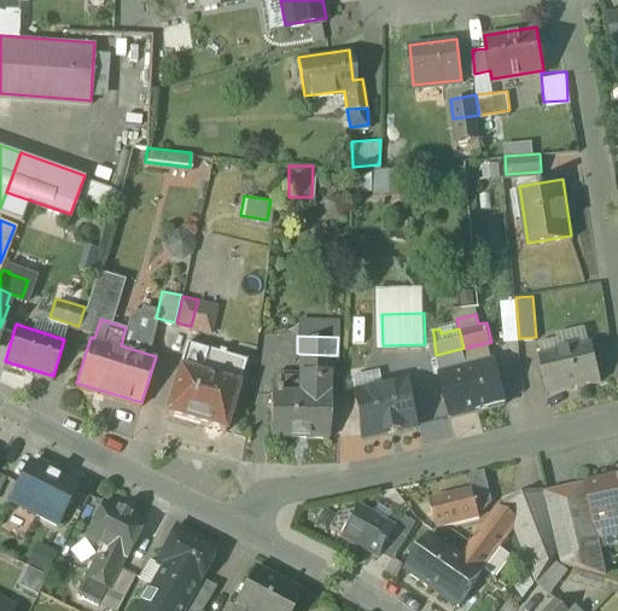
[(246,356),(186,339),(165,411),(226,428),(246,356)]
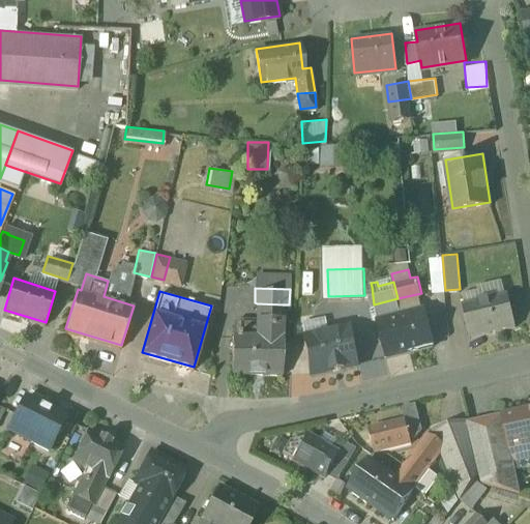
[(508,291),(462,301),(470,335),(516,323),(508,291)]
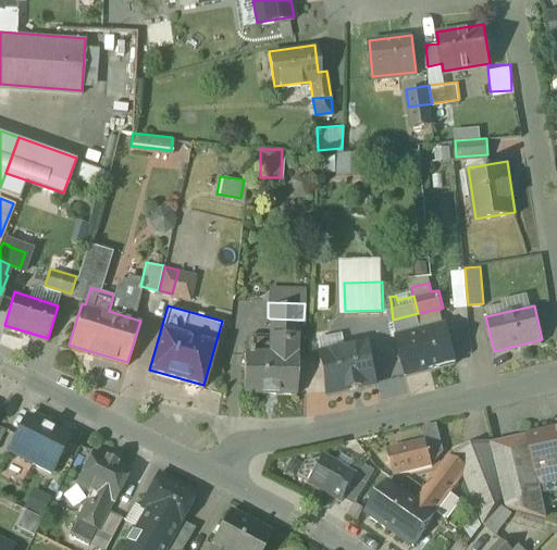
[(297,320),(270,319),(269,351),(245,351),(243,390),(296,391),(297,352),(296,352),(297,320)]
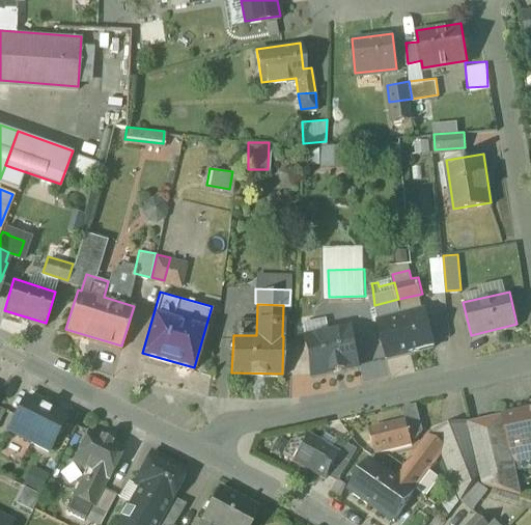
[(425,307),(401,313),(411,350),(435,343),(425,307)]
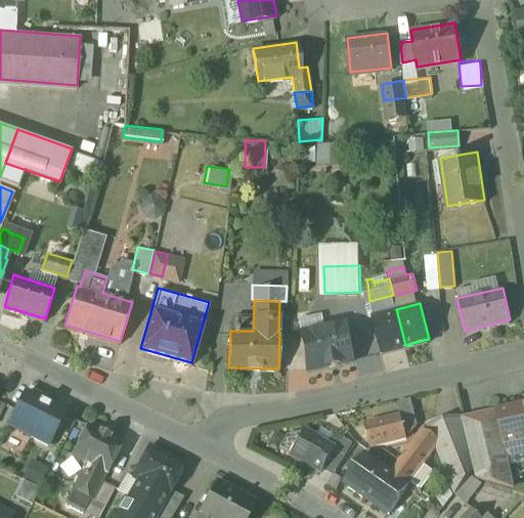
[(396,309),(374,314),(382,350),(405,345),(396,309)]
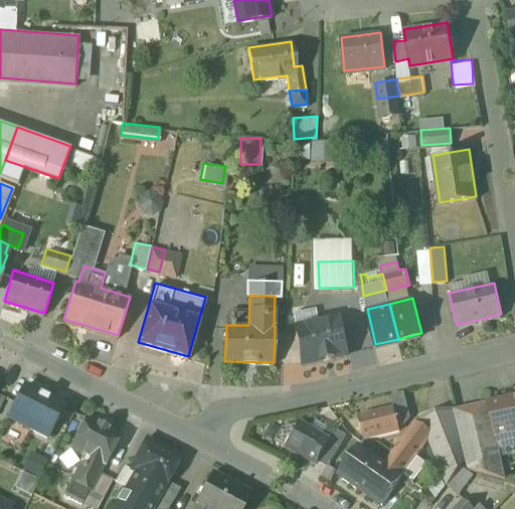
[(340,315),(295,324),(302,360),(347,351),(340,315)]
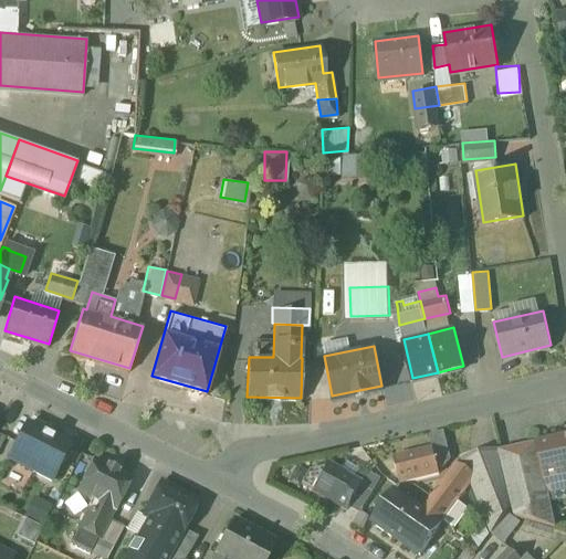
[(69,442),(27,420),(9,455),(51,476),(69,442)]
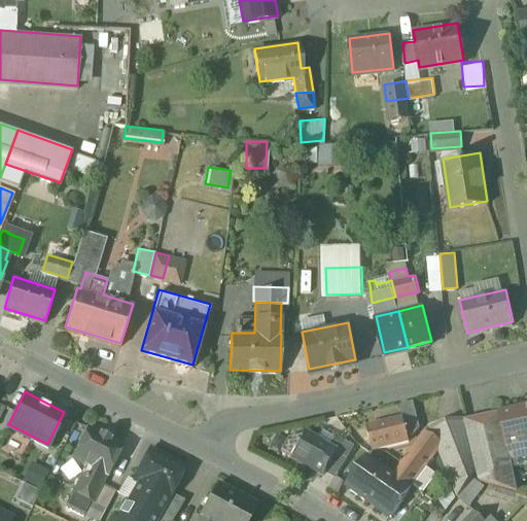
[(413,400),(399,403),(402,415),(405,422),(418,419),(413,400)]
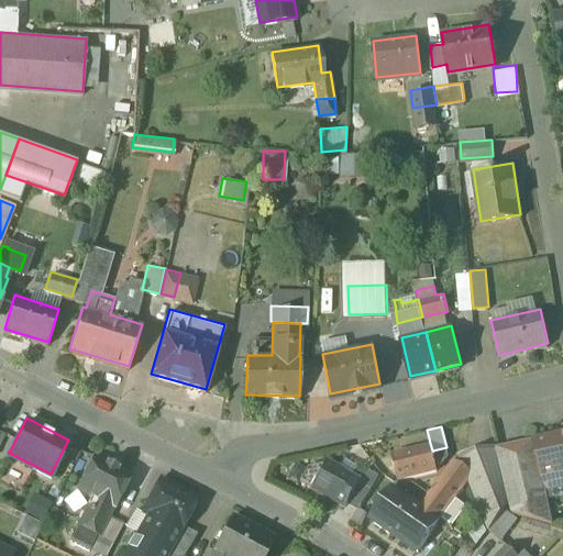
[(562,430),(533,436),(533,437),(547,495),(562,491),(562,430)]
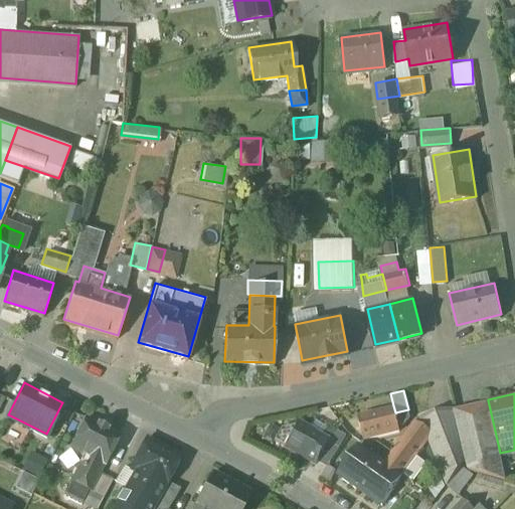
[(488,400),(454,408),(466,457),(468,467),(505,477),(500,454),(500,453),(488,400)]
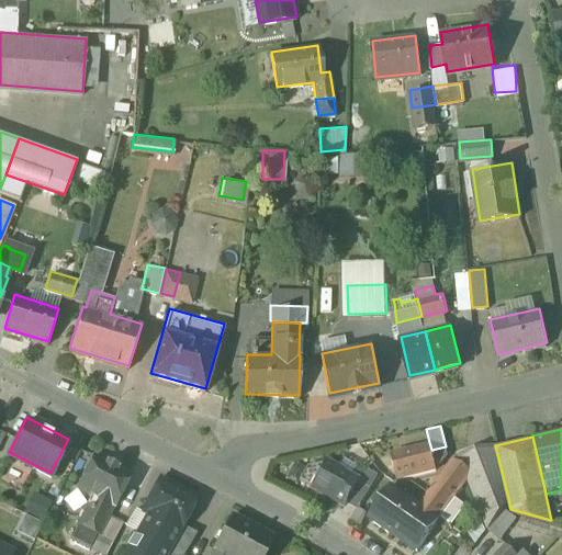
[(429,442),(391,451),(397,476),(436,466),(431,450),(429,442)]
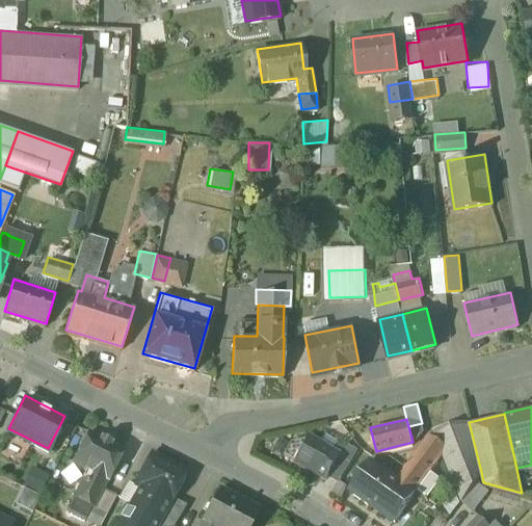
[(469,421),(434,428),(440,440),(447,445),(444,449),(462,497),(476,479),(481,472),(469,422),(469,421)]
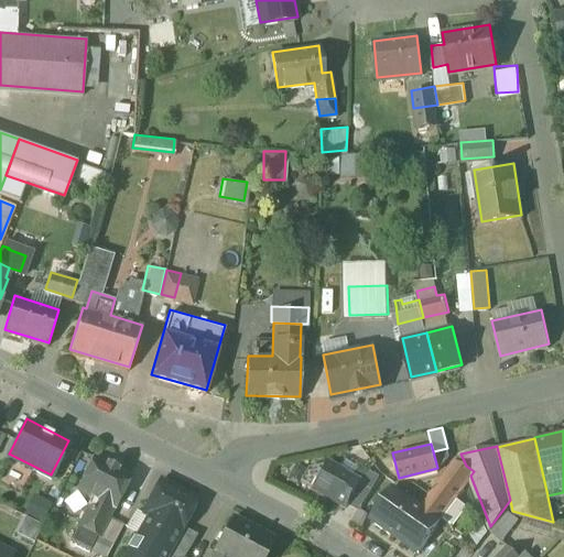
[(447,448),(433,451),(437,468),(448,455),(447,448)]
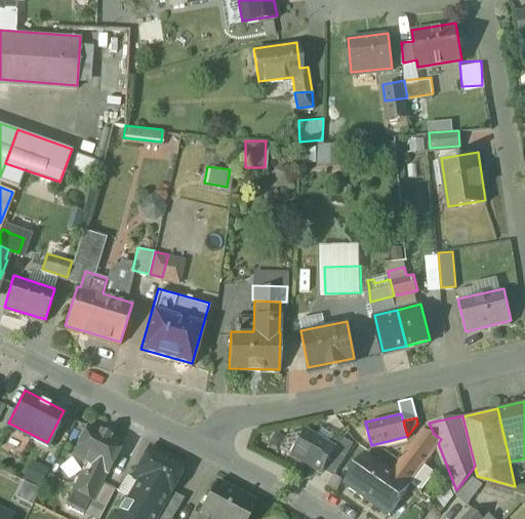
[(122,440),(87,423),(72,453),(85,461),(73,487),(92,497),(102,479),(106,471),(107,472),(122,440)]
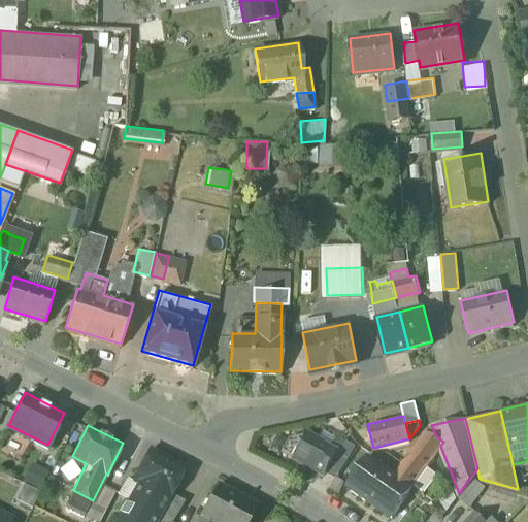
[(395,472),(394,472),(411,485),(411,484),(440,446),(443,442),(436,436),(427,429),(395,472)]
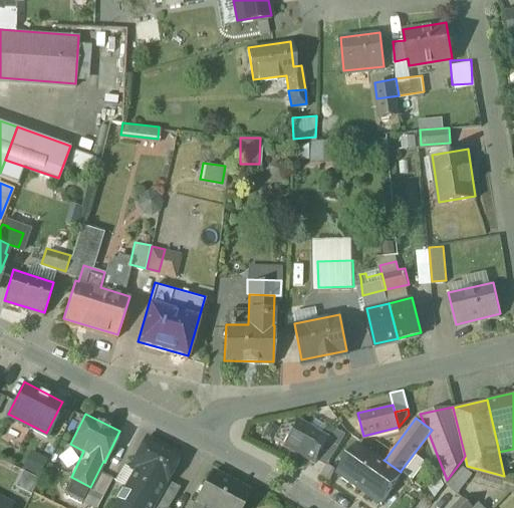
[(327,436),(300,420),(279,424),(273,436),(314,459),(327,436)]
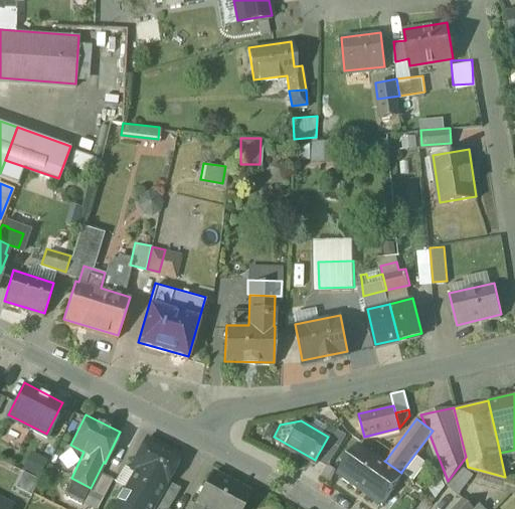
[(180,453),(146,436),(130,466),(136,470),(164,484),(167,479),(180,453)]
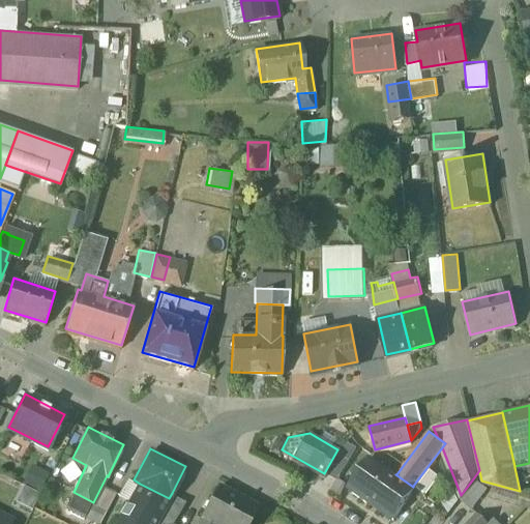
[(396,474),(370,456),(369,455),(348,485),(353,489),(352,489),(366,499),(367,498),(393,517),(414,487),(413,486),(413,487),(395,474),(396,474)]
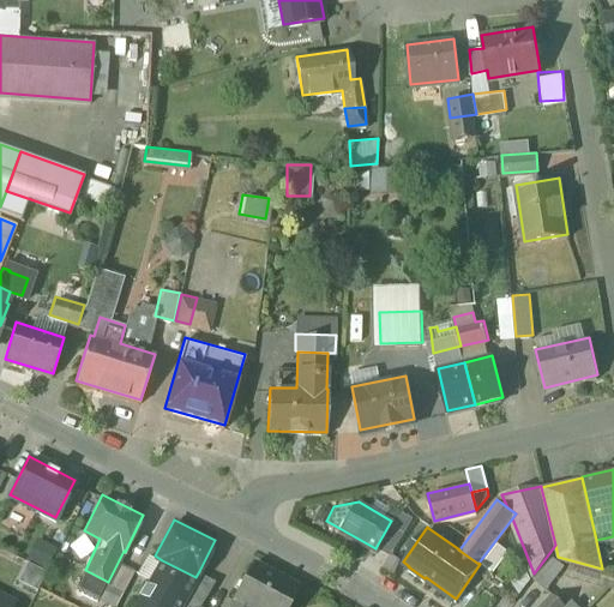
[(149,553),(137,571),(150,578),(151,576),(152,576),(162,560),(155,556),(149,553)]
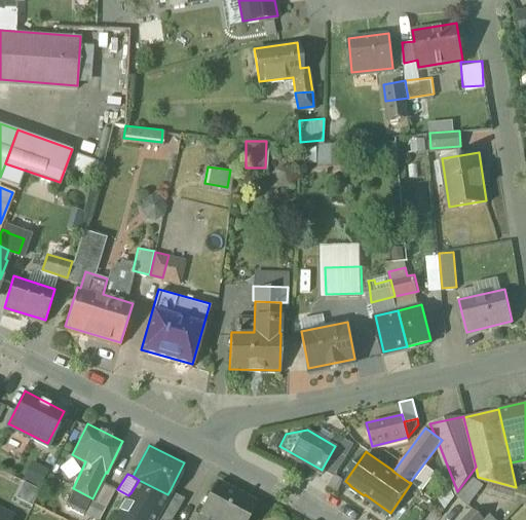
[(457,491),(456,492),(468,504),(483,483),(471,474),(457,491)]
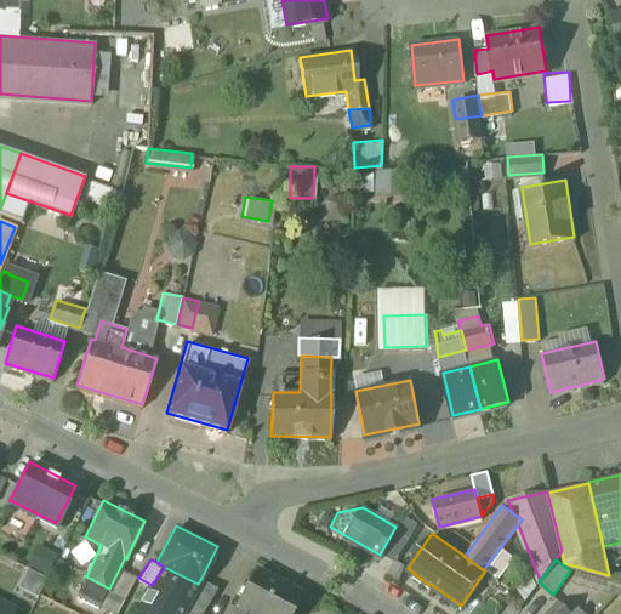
[(135,574),(120,567),(109,589),(114,591),(124,596),(135,574)]
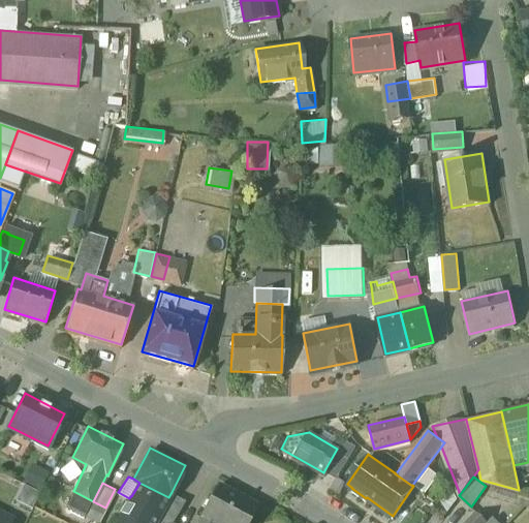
[(168,497),(139,483),(131,496),(130,496),(129,498),(114,522),(153,522),(156,518),(168,497)]
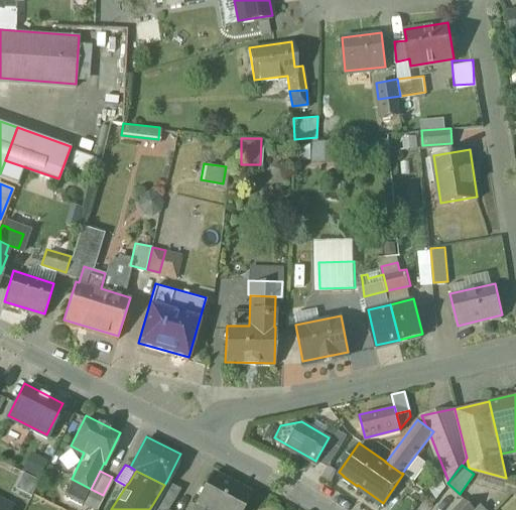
[(213,471),(196,503),(197,503),(191,509),(242,509),(252,492),(213,471)]
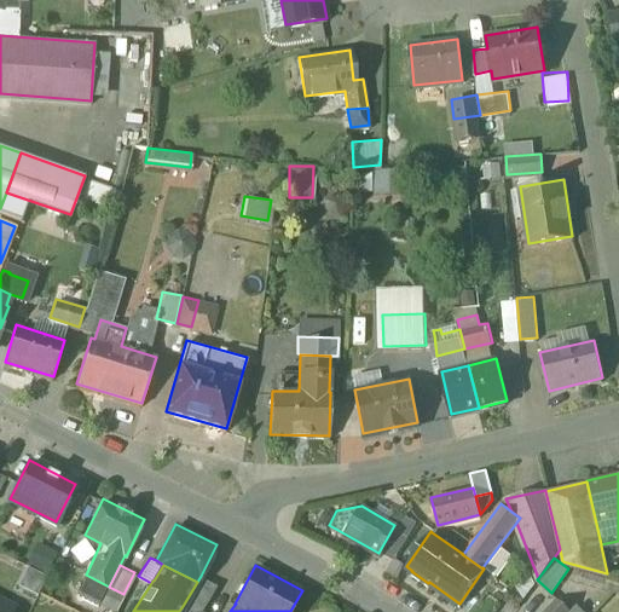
[(606,576),(574,567),(572,576),(603,585),(606,576)]
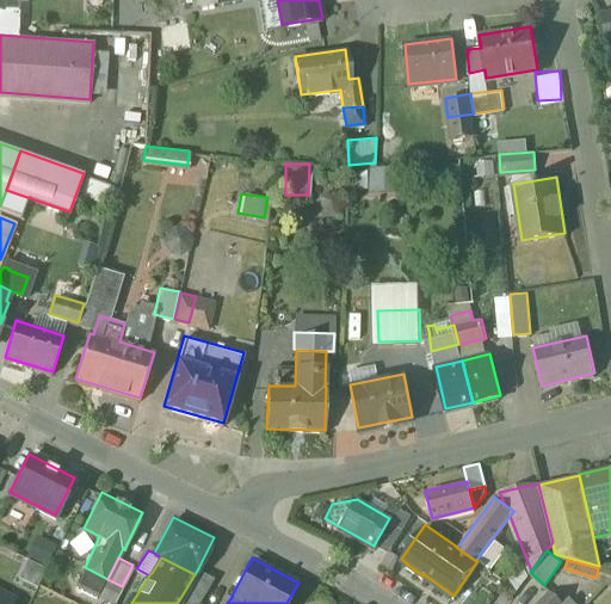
[(107,579),(85,567),(76,581),(82,584),(81,586),(96,595),(98,591),(105,595),(112,581),(107,579)]
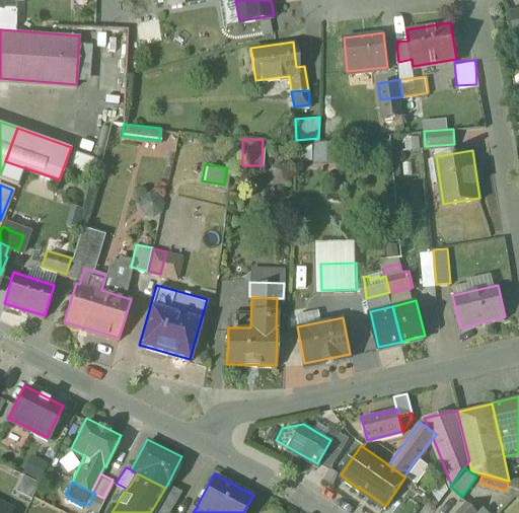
[(181,489),(168,483),(165,488),(153,508),(161,512),(166,512),(169,510),(181,489)]
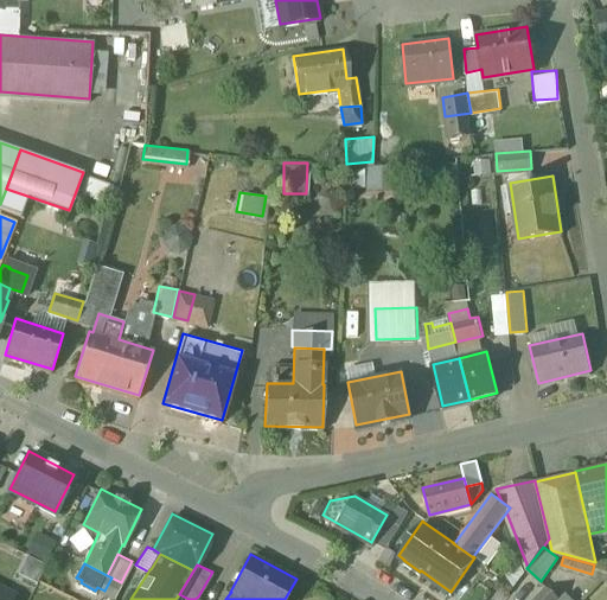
[(121,582),(112,578),(104,591),(114,595),(121,582)]
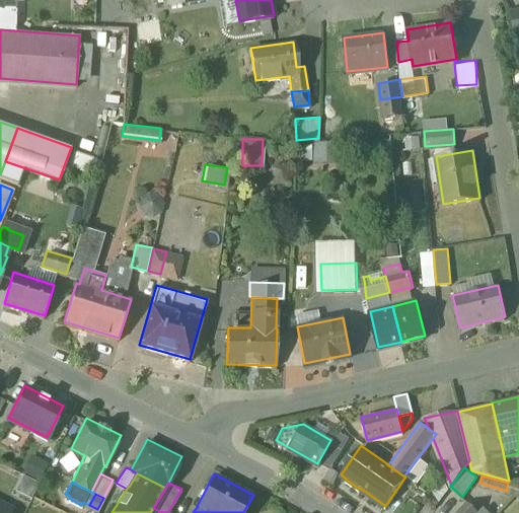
[(467,501),(454,512),(479,512),(478,511),(467,501)]
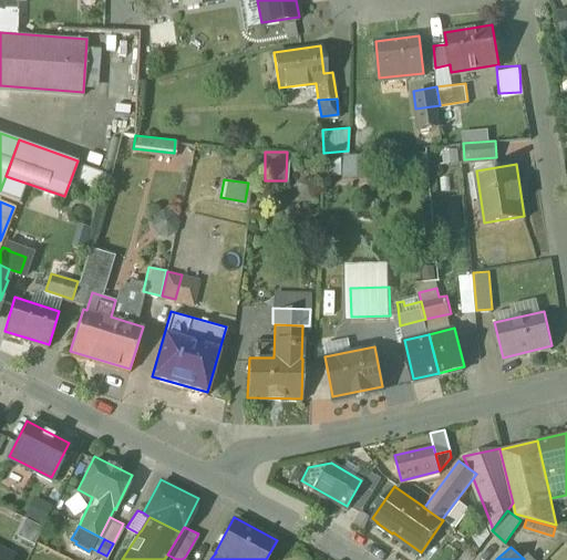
[(0,559),(7,559),(11,555),(0,548),(0,559)]
